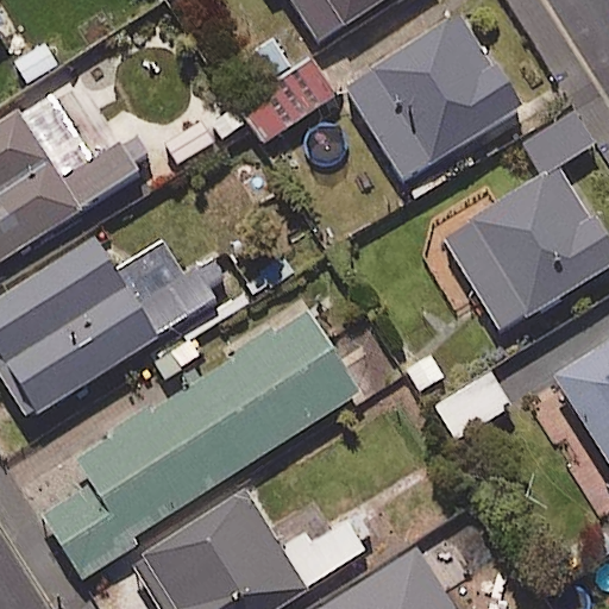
[(378,0),(289,0),(318,42),(378,0)]
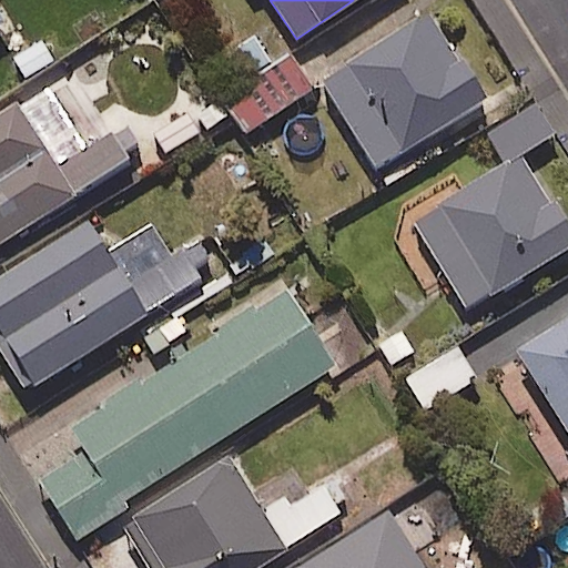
[(320,80),(388,188),(447,150),(436,132),(483,102),(426,12),(320,80)]
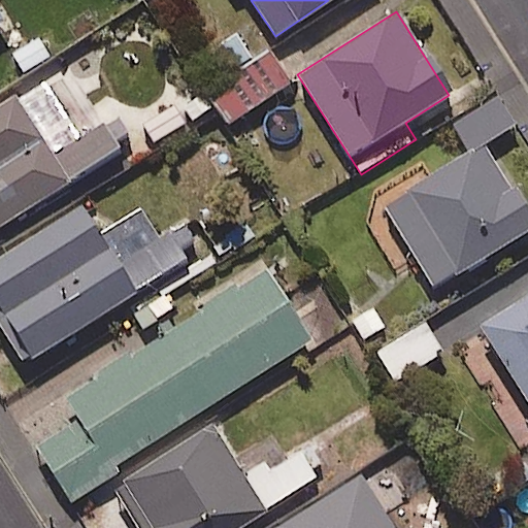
[(0,47),(11,41),(0,22),(0,47)]
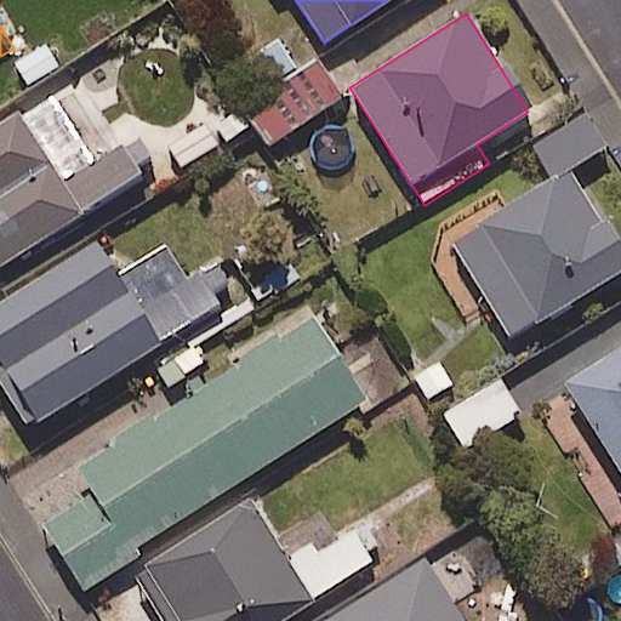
[(275,35),(240,56),(261,91),(296,69),(275,35)]
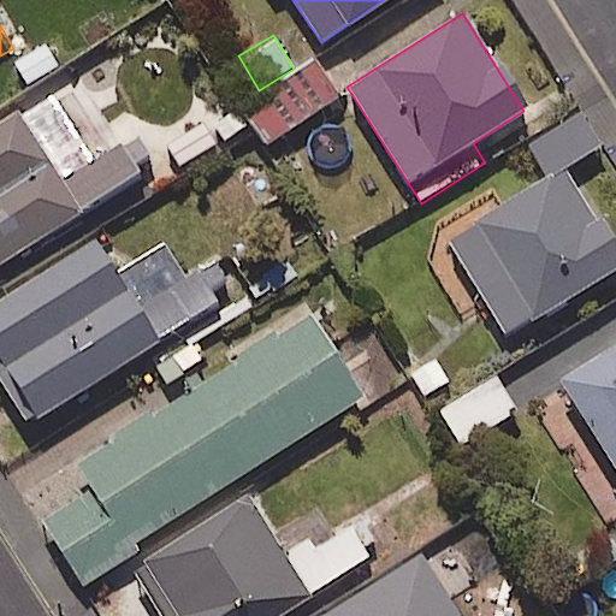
[(338,95),(317,63),(243,113),(265,146),(338,95)]
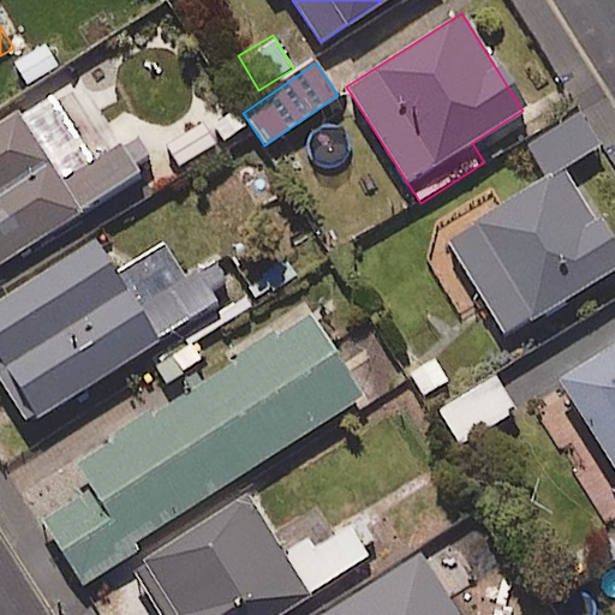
[(0,262),(77,214),(141,174),(137,168),(151,159),(137,136),(121,145),(75,73),(13,113),(0,120),(0,262)]
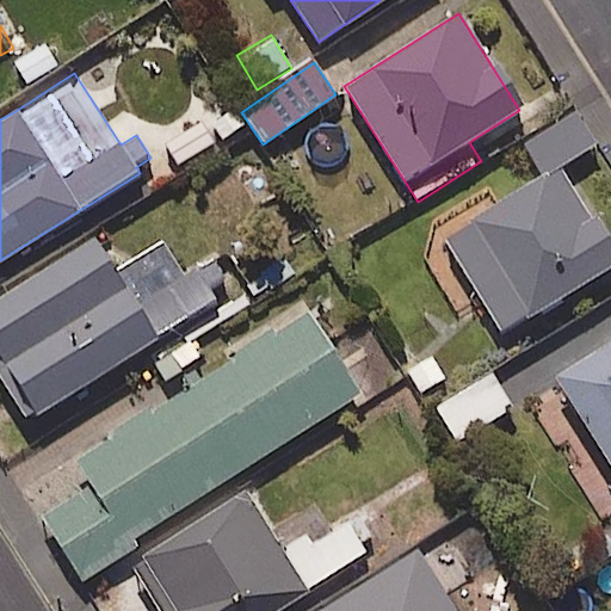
[(505,333),(610,266),(610,254),(560,173),(599,149),(574,109),(519,143),(541,177),(445,238),(505,333)]
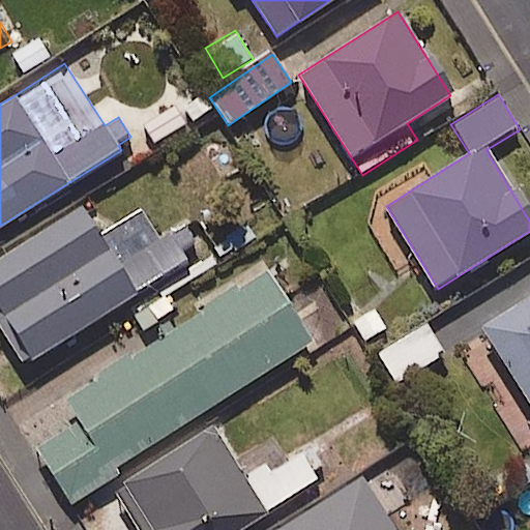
[(76,205),(0,255),(0,322),(27,364),(135,293),(186,259),(181,251),(203,236),(192,218),(160,238),(140,207),(96,236),(76,205)]
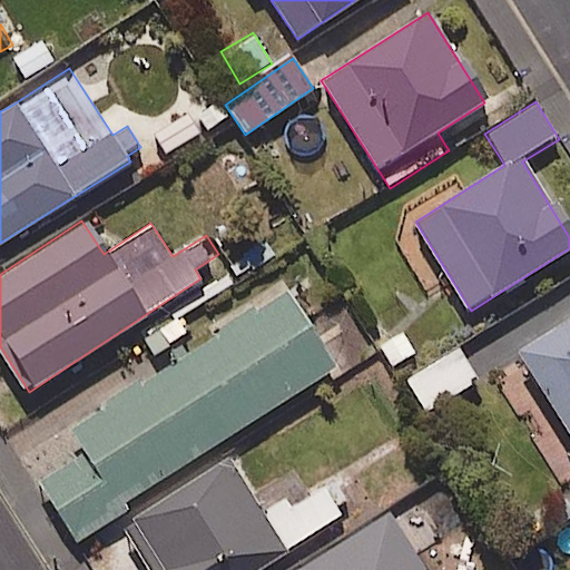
[(332,367),(283,292),(23,460),(78,544),(131,510),(126,501),(332,367)]
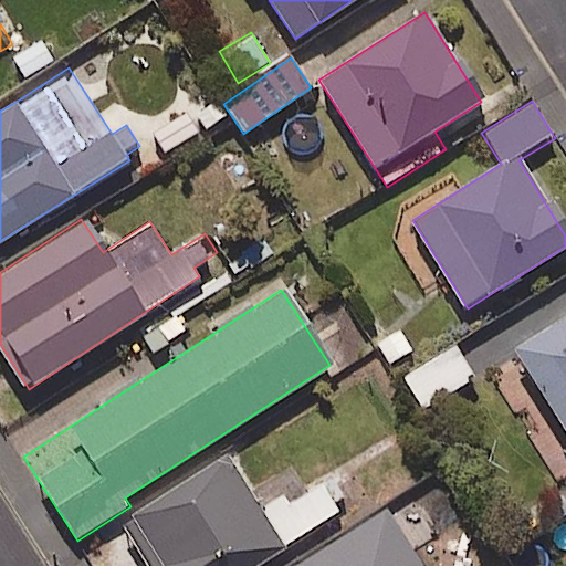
[(341,297),(306,320),(342,373),(375,350),(341,297)]
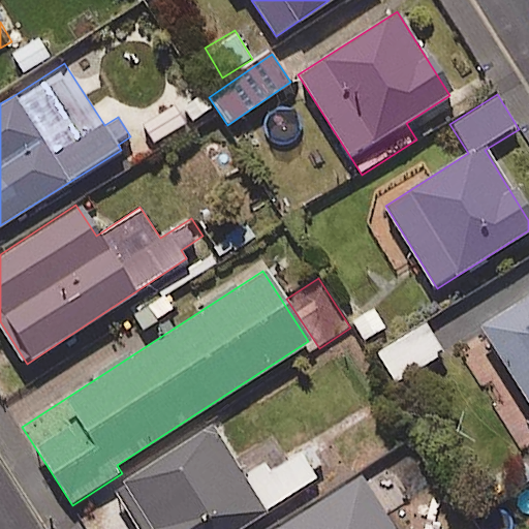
[(162,286),(126,312),(144,336),(180,310),(162,286)]
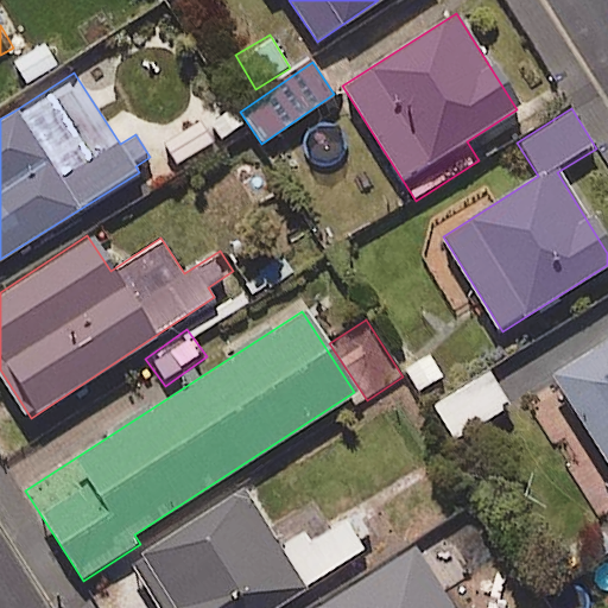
[(607,339),(550,374),(607,472),(607,339)]
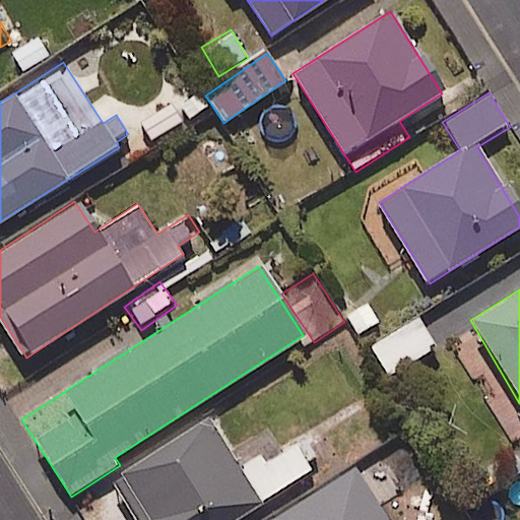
[(434,347),(416,318),(370,345),(387,375),(434,347)]
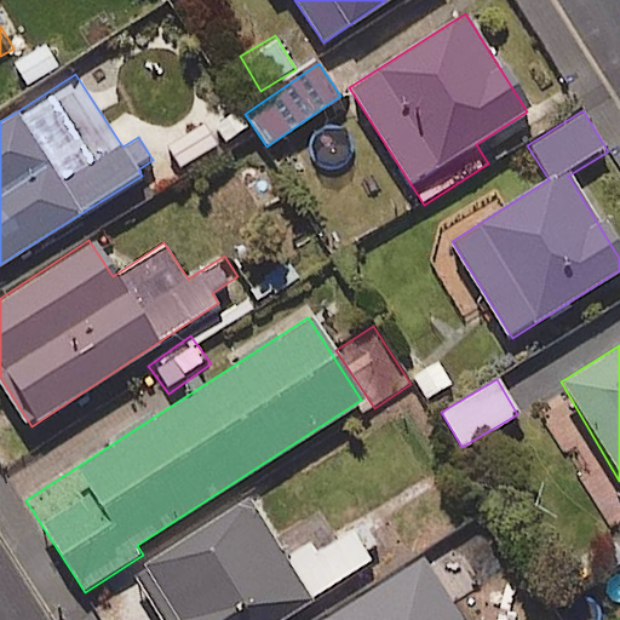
[(282,563),(245,501),(128,574),(158,619),(280,619),(308,603),(282,563)]
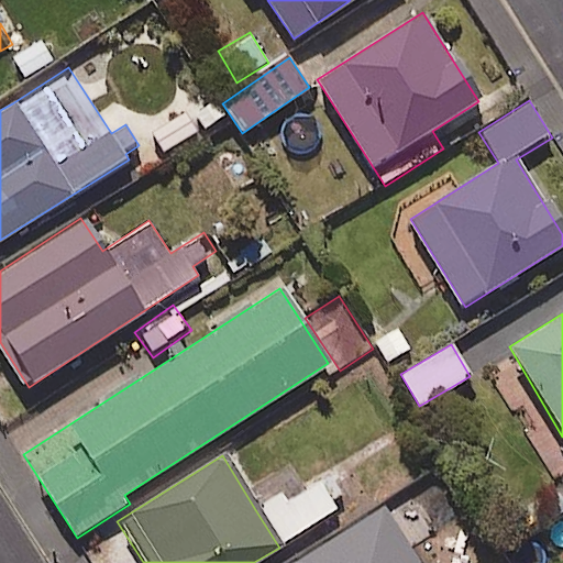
[(285,501),(282,496),(256,511),(279,548),(337,512),(331,505),(344,496),(330,473),(285,501)]
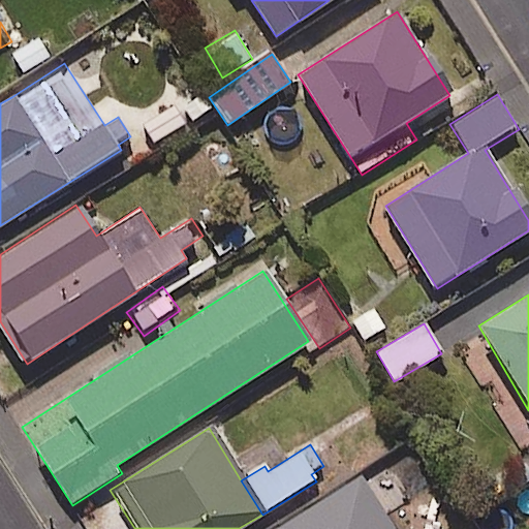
[(391,528),(383,516),(410,498),(390,466),(362,483),(359,477),(277,528),(391,528)]
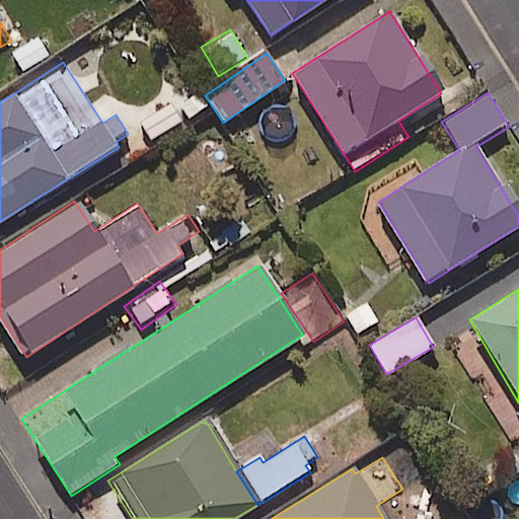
All buildings are outlined.
